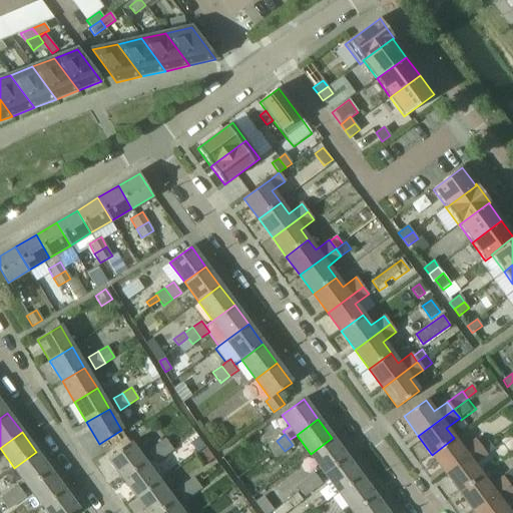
[(325,473),(347,457),(332,438),(311,454),(325,473)]
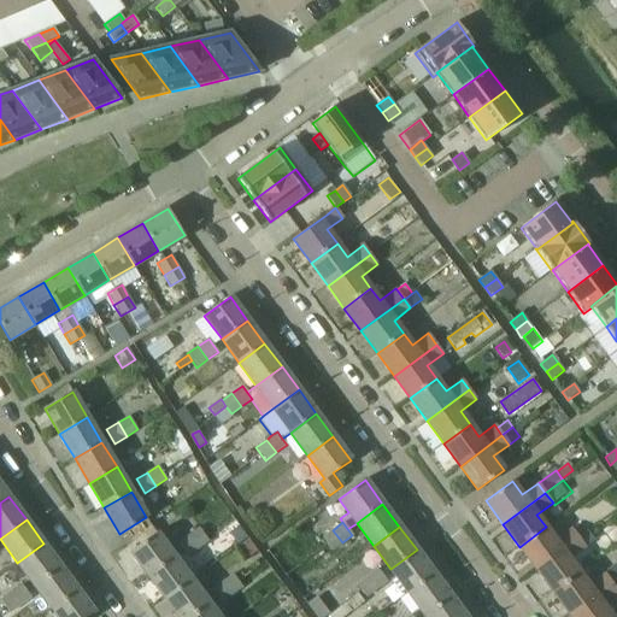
[(519,547),(536,569),(579,538),(571,528),(554,539),(546,527),(519,547)]
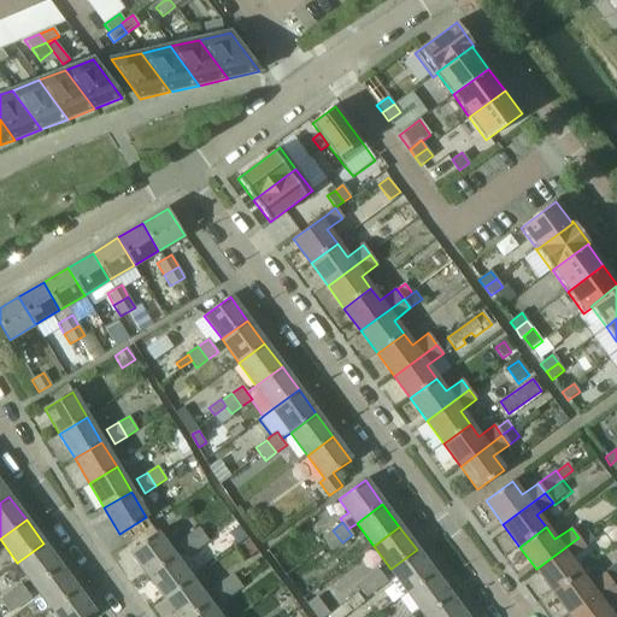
[(199,528),(188,535),(198,548),(209,541),(199,528)]
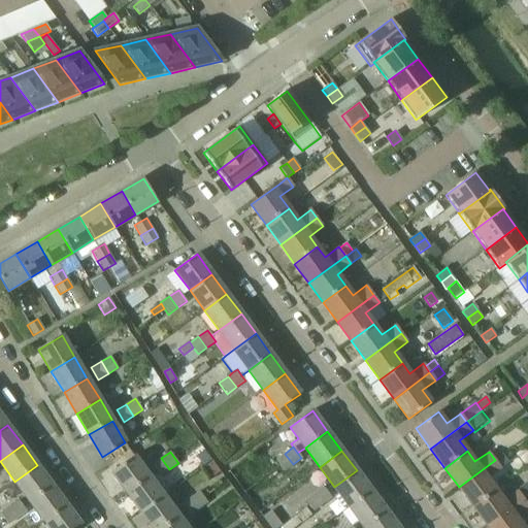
[(293,464),(285,454),(275,460),(281,466),(284,471),(293,464)]
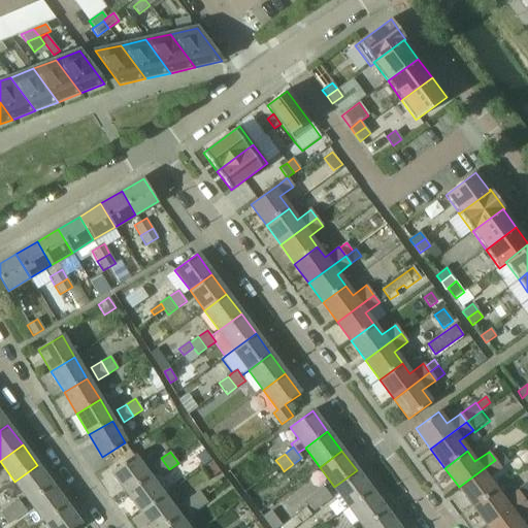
[(503,455),(495,460),(501,468),(509,463),(503,455)]
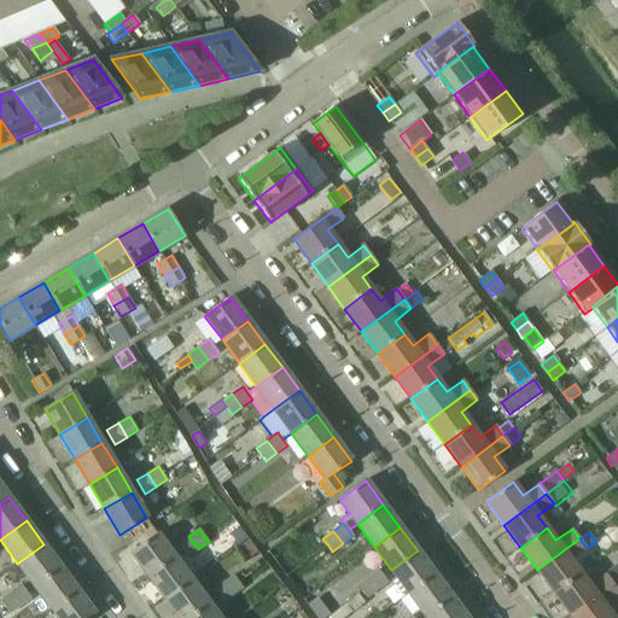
[(149,576),(174,558),(157,534),(130,553),(149,576)]
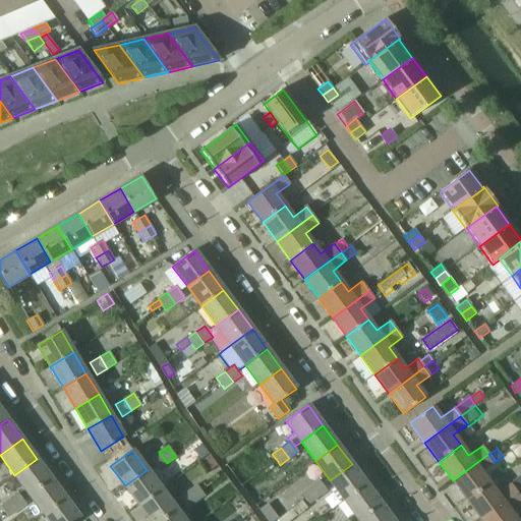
[(167,463),(159,452),(150,458),(158,470),(167,463)]
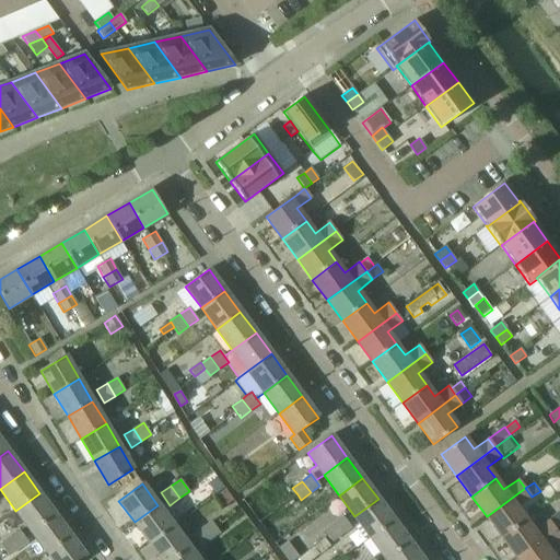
[(525,488),(487,516),(502,537),(526,520),(517,508),(532,497),(525,488)]
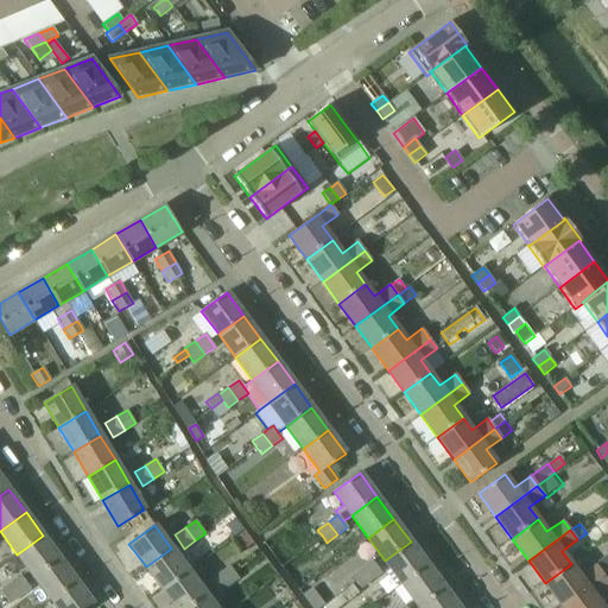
[(33,577),(59,558),(43,536),(17,555),(33,577)]
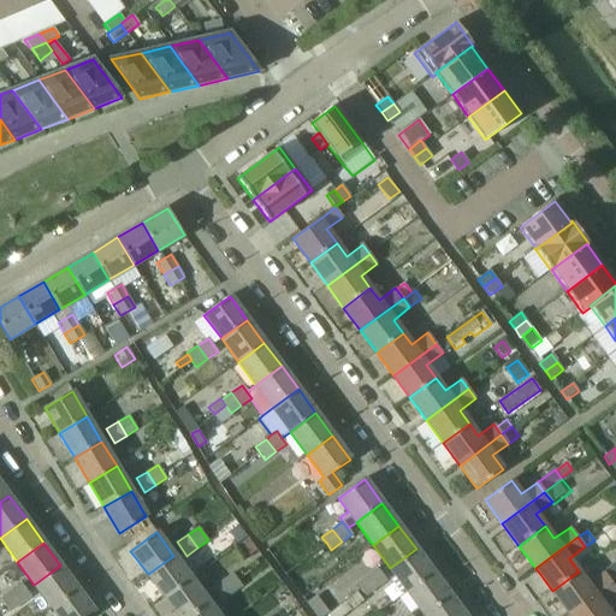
[(407,591),(433,572),(416,549),(390,568),(407,591)]
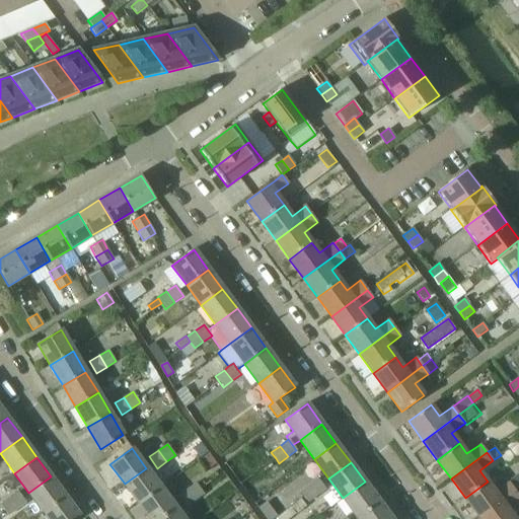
[(161,488),(146,468),(125,484),(139,504),(161,488)]
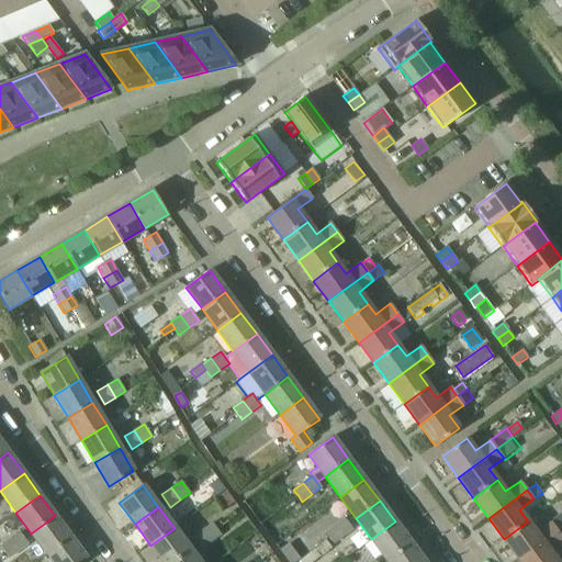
[(561,512),(550,520),(551,521),(558,531),(561,528),(561,512)]
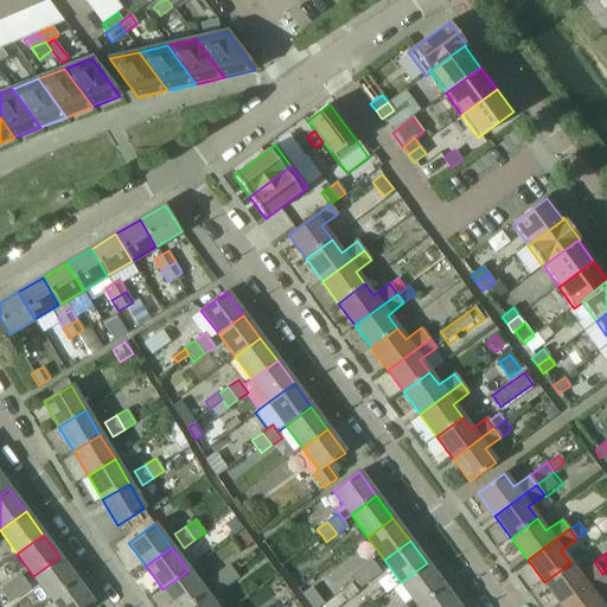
[(50,599),(76,580),(59,557),(33,576),(50,599)]
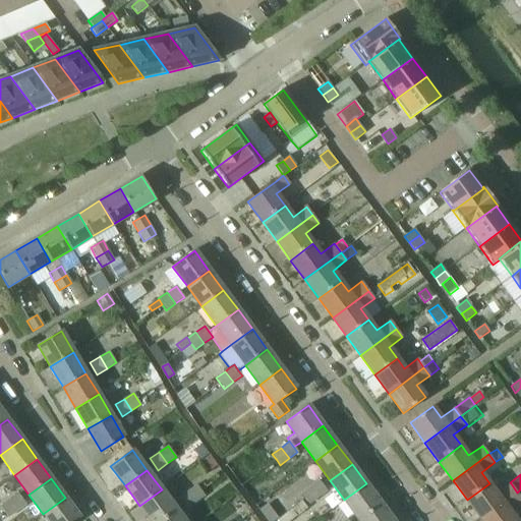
[(319,480),(309,486),(319,498),(327,490),(319,480)]
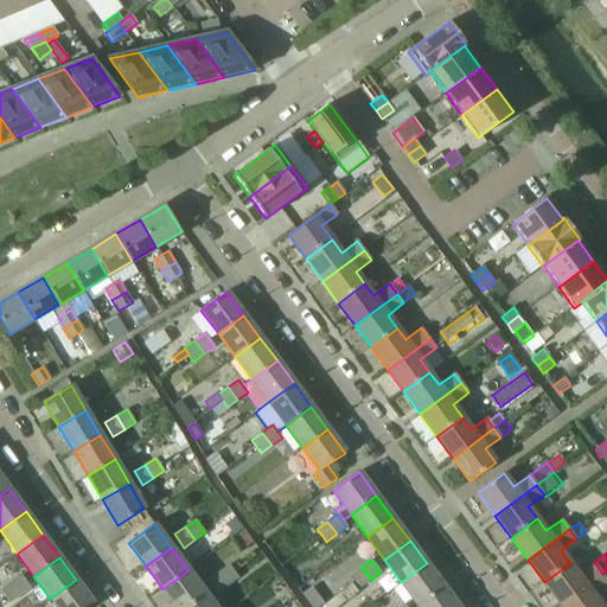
[(417,605),(443,587),(427,563),(401,582),(417,605)]
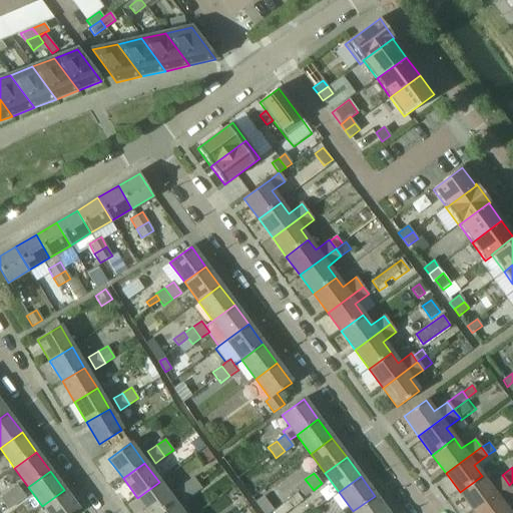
[(460,492),(474,511),(509,485),(503,476),(489,486),(482,476),(460,492)]
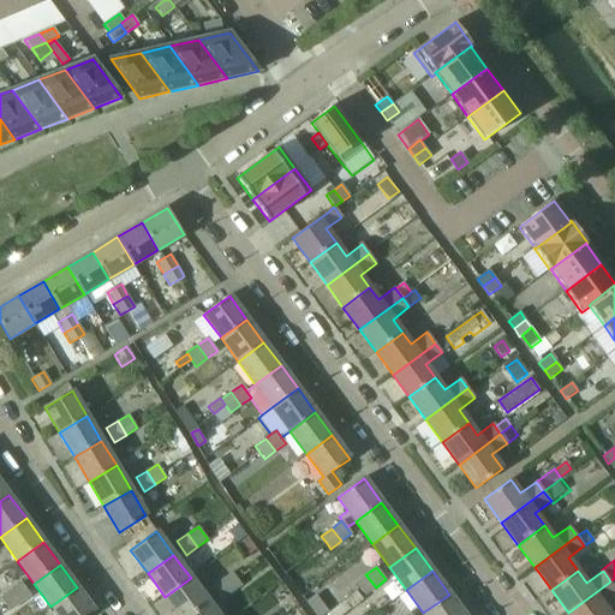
[(232,572),(221,580),(231,593),(242,585),(232,572)]
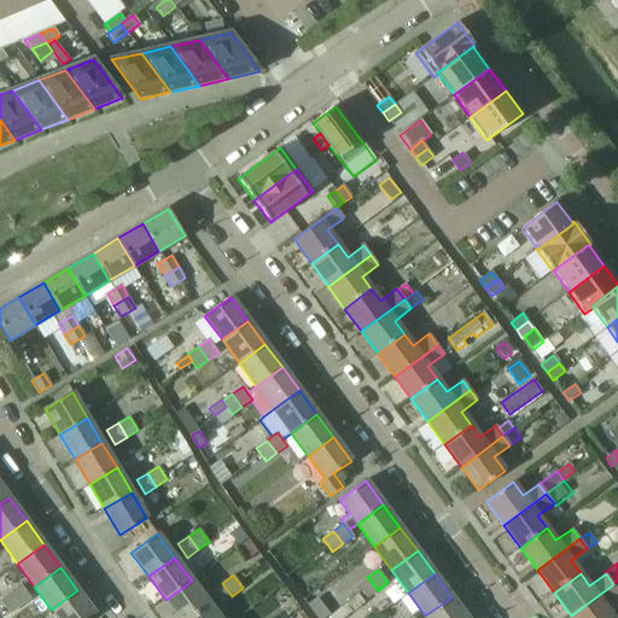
[(378,590),(367,577),(357,586),(367,599),(378,590)]
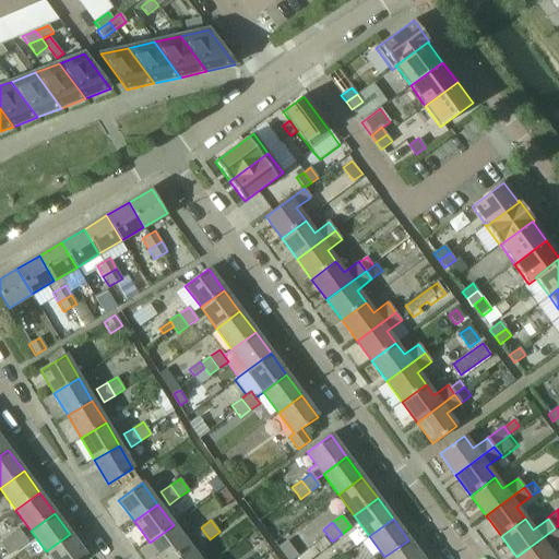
[(150,543),(162,558),(170,558),(189,546),(174,525),(150,543)]
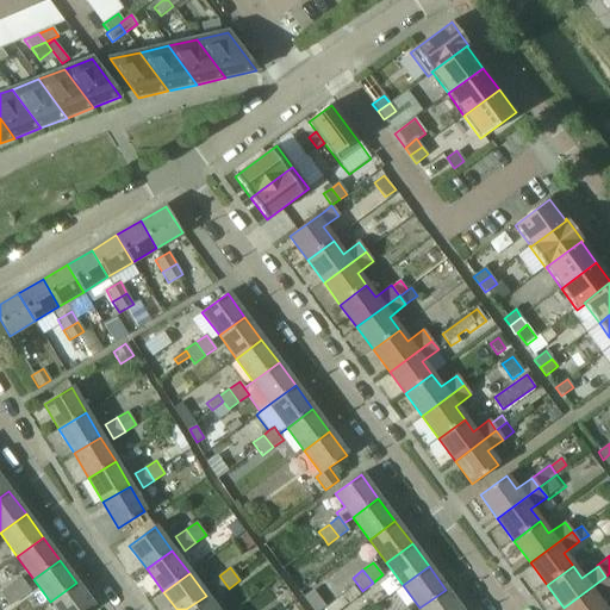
[(229,589),(219,576),(209,583),(218,596),(229,589)]
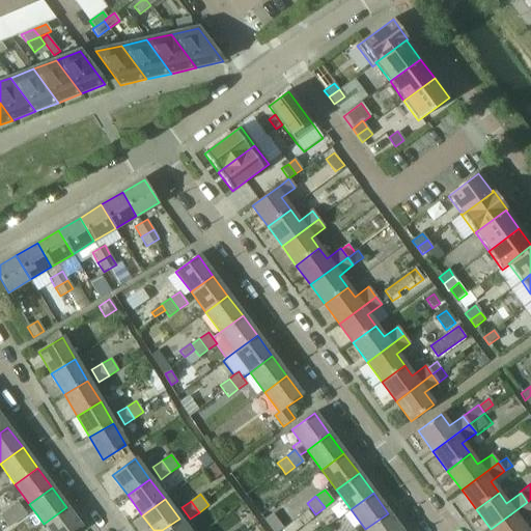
[(530,507),(527,502),(491,529),(492,530),(527,530),(519,521),(530,511),(530,507)]
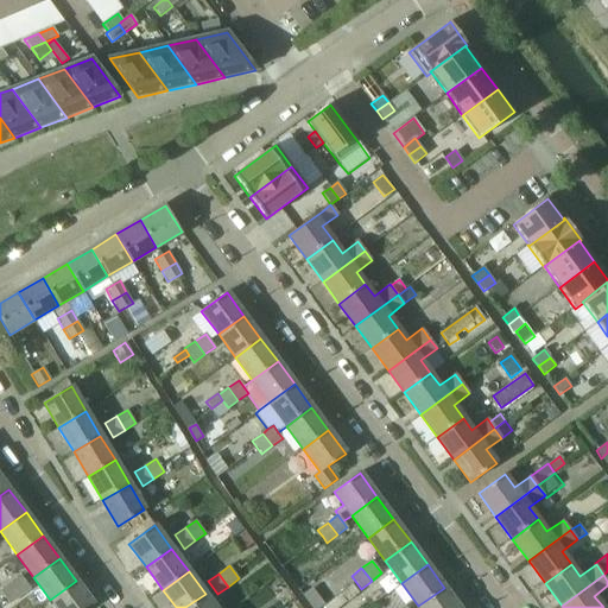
[(11,583),(20,597),(31,589),(20,576),(11,583)]
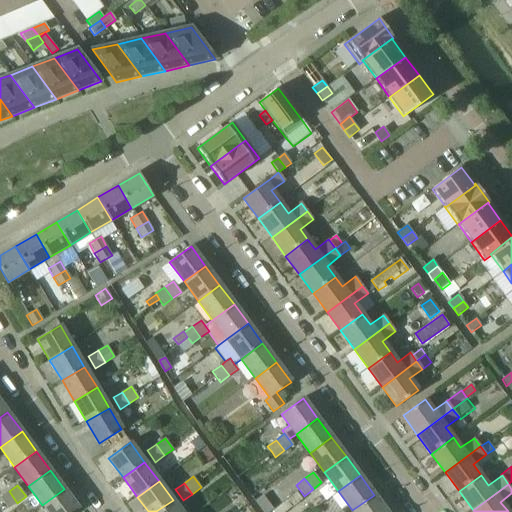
[(64,489),(42,505),(47,511),(74,511),(79,509),(64,489)]
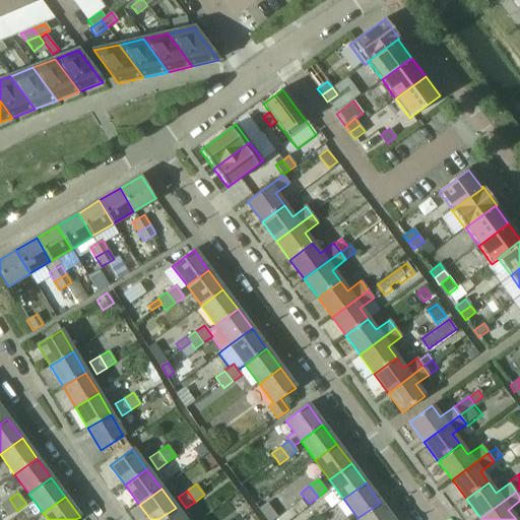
[(0,506),(8,517),(17,511),(9,499),(0,505),(0,506)]
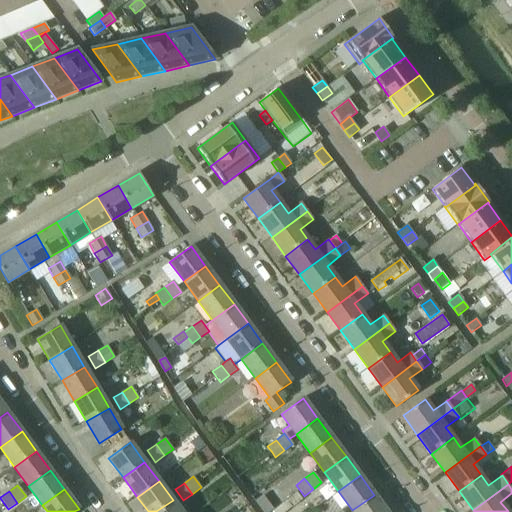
[(263,495),(254,501),(262,511),(270,511),(274,510),(263,495)]
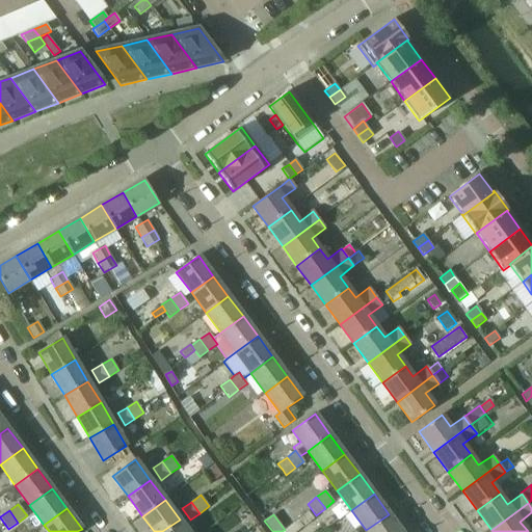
[(367,531),(401,531),(389,514),(366,530),(367,531)]
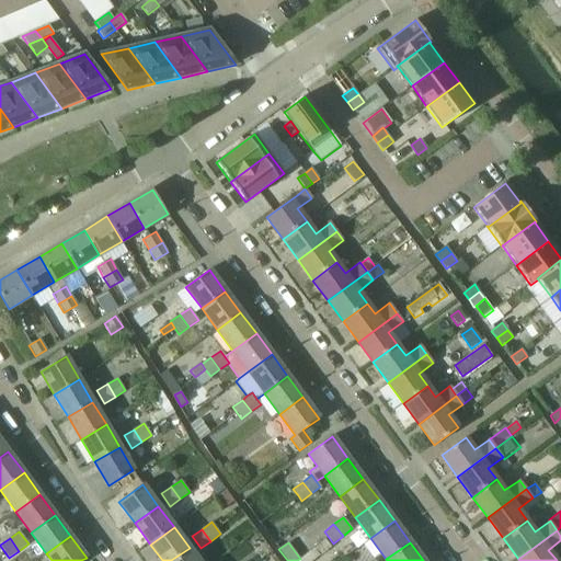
[(198,560),(190,548),(171,560),(198,560)]
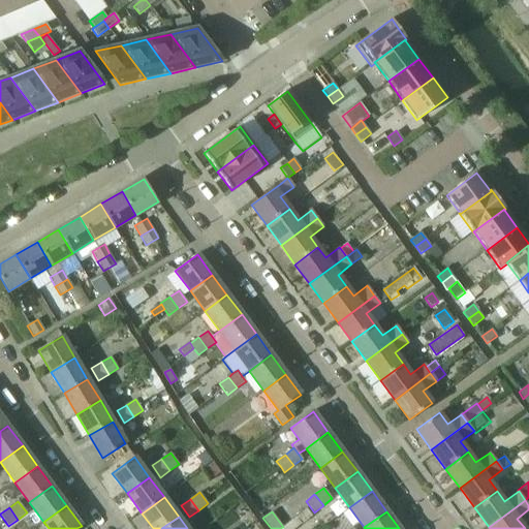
[(293,528),(301,524),(297,518),(283,528),(282,528),(293,528)]
